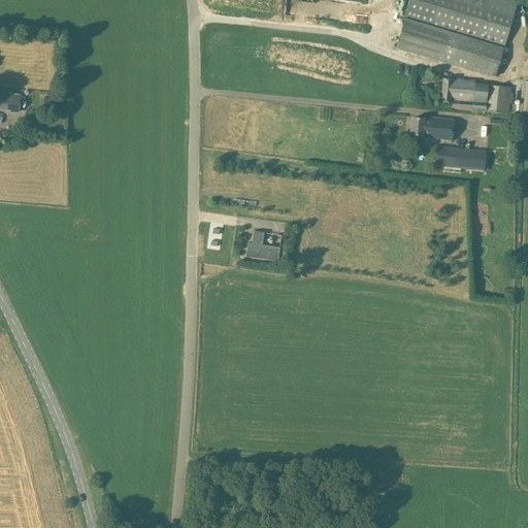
[(518,0),(409,0),(395,50),(495,79),(518,0)]
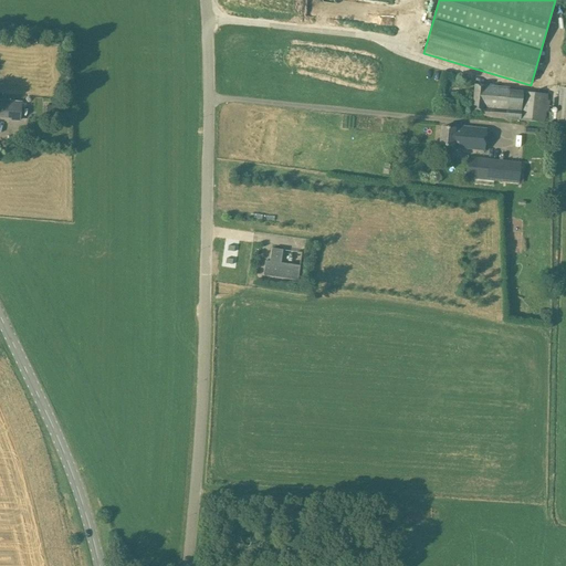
[(472,112),(482,112),(482,118),(544,123),(545,114),(548,114),(551,97),(548,97),(547,95),(523,93),(523,92),(510,91),(510,88),(474,85),(472,112)]
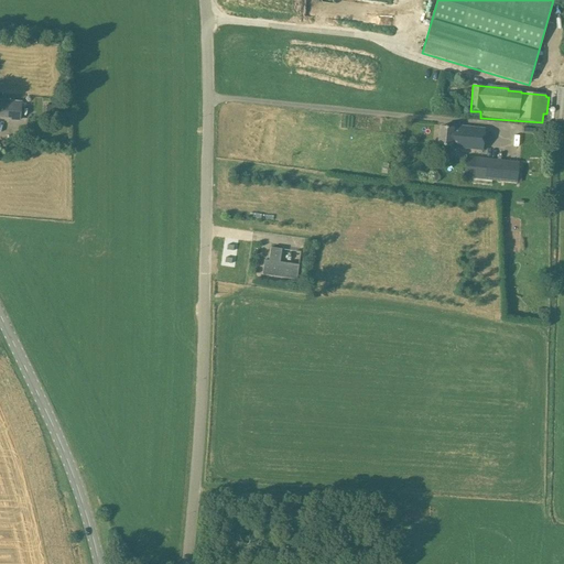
[(546,121),(563,122),(563,87),(557,87),(555,112),(548,112),(546,121)]
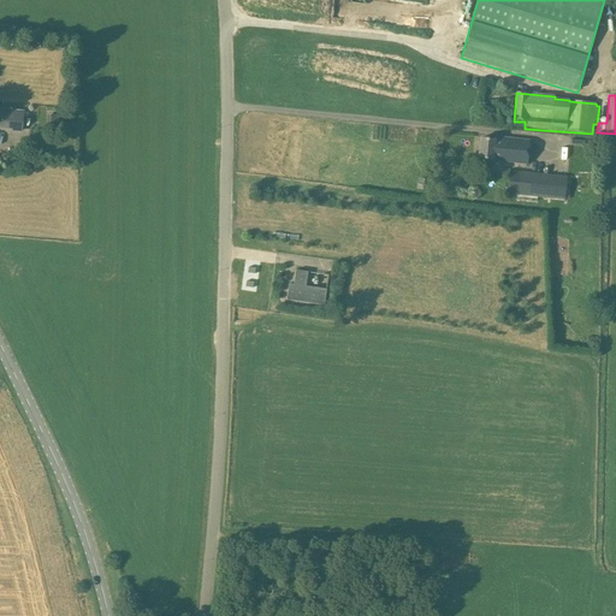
[(23,132),(24,111),(0,108),(0,129),(12,130),(12,132),(23,132)]
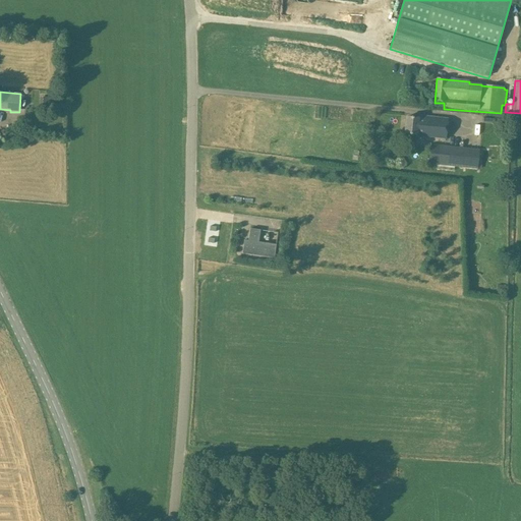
[(417,136),(423,136),(423,137),(446,140),(449,119),(427,117),(419,116),(418,119),(406,117),(404,134),(417,136)]
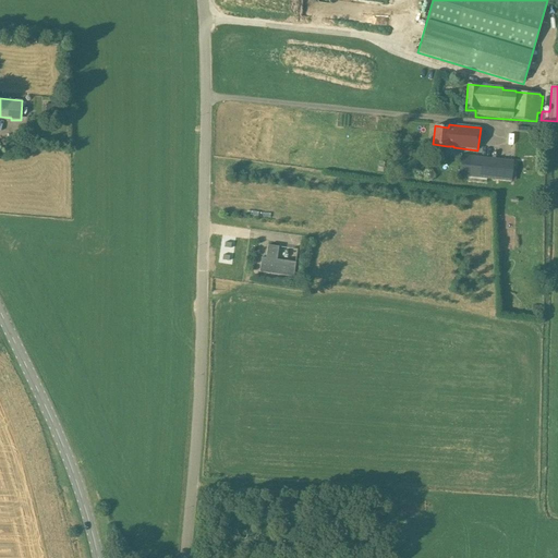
[(513,177),(512,177),(514,161),(471,157),(468,184),(514,189),(516,178),(520,178),(520,173),(513,172),(513,177)]
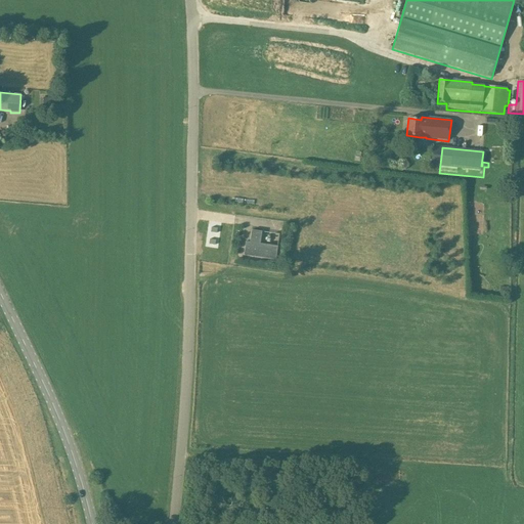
[(260,245),(262,232),(252,230),(250,243),(246,243),(244,256),(275,260),(277,247),(260,245)]
